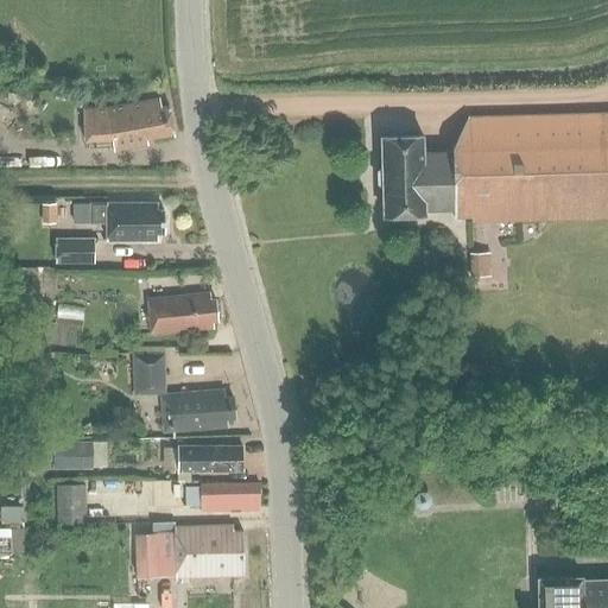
[(37,127),(37,94),(1,94),(1,113),(18,114),(18,127),(37,127)]
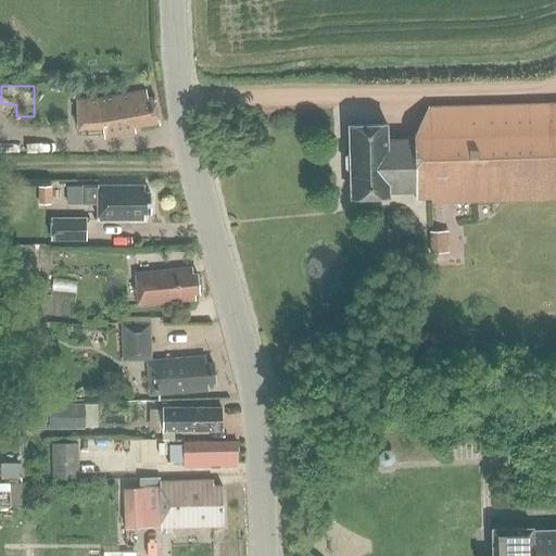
[(147,91),(98,100),(77,101),(78,127),(102,126),(104,138),(136,133),(135,128),(160,124),(155,98),(148,99),(147,91)]
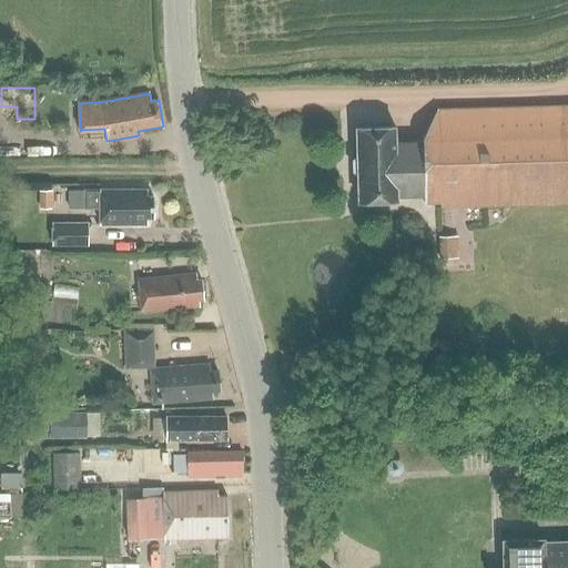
[(395,128),(357,129),(357,153),(357,176),(358,176),(359,201),(388,201),(388,200),(397,200),(397,196),(425,196),(425,203),(442,203),(442,208),(567,203),(567,105),(437,110),(437,111),(423,138),(423,142),(396,143),(395,128)]
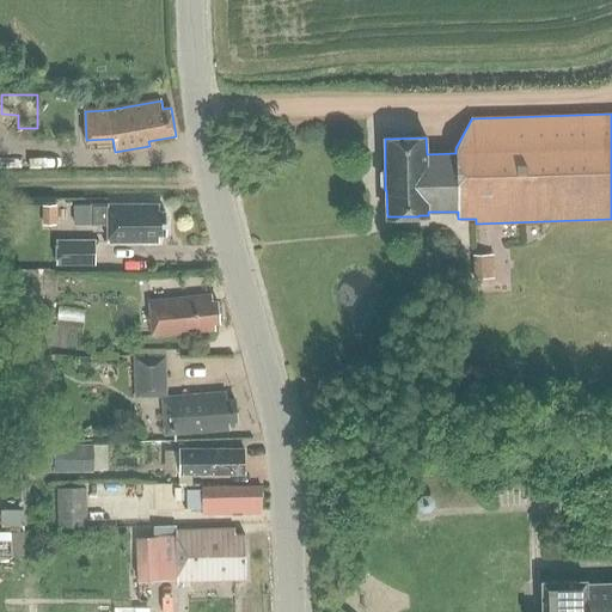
[(42,206),(42,225),(56,225),(56,207),(56,206),(42,206)]
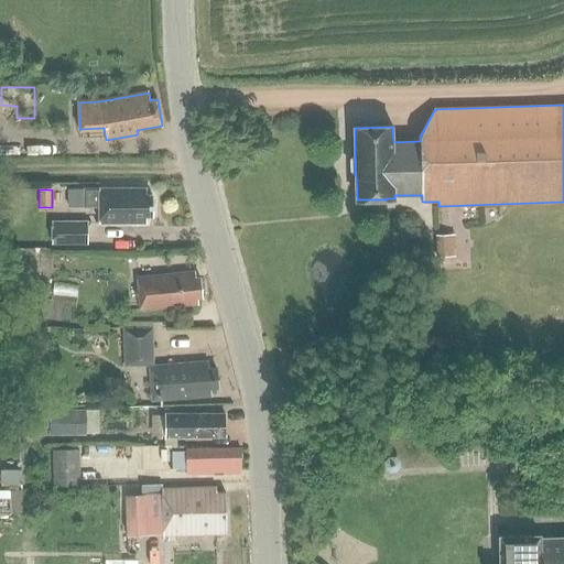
[(147,224),(147,217),(153,217),(153,196),(147,196),(147,190),(86,191),(87,207),(100,207),(100,225),(147,224)]
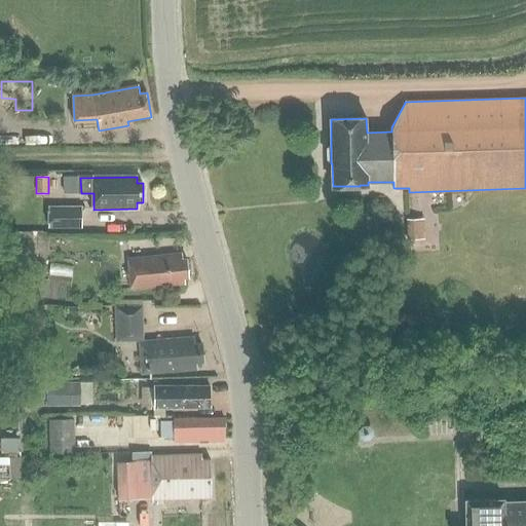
[(81,229),(82,208),(49,208),(49,228),(81,229)]
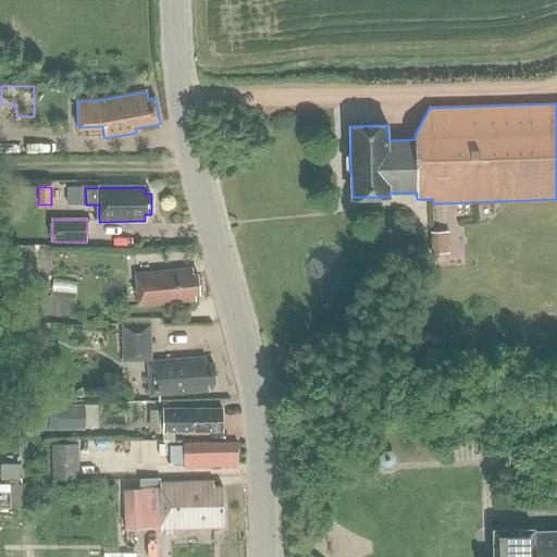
[(432,254),(446,252),(445,232),(431,232),(432,254)]
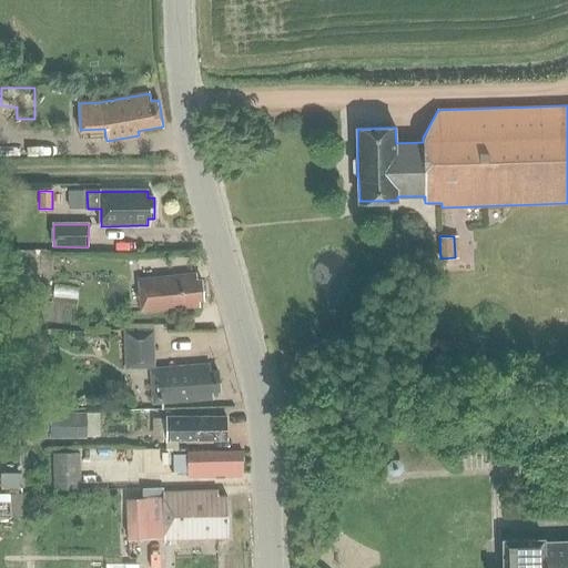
[(3,275),(53,276),(53,254),(3,253),(3,275)]
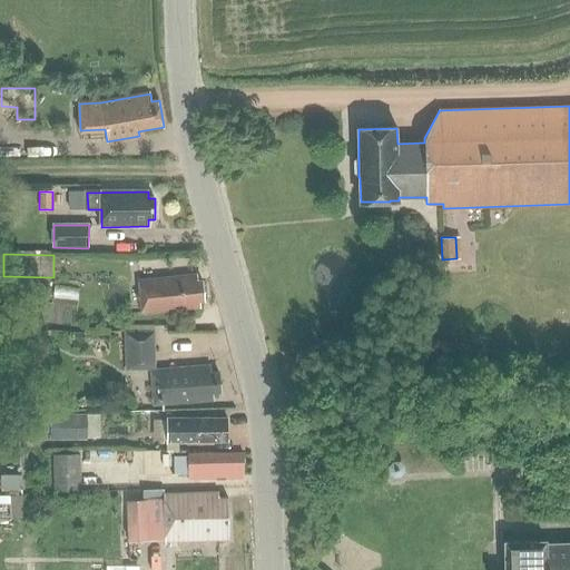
[(199,302),(205,302),(203,281),(197,281),(197,275),(139,281),(143,314),(200,308),(199,302)]
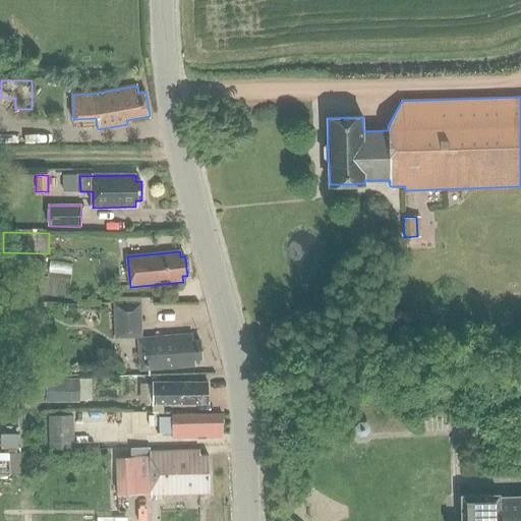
[(116,341),(137,339),(142,339),(139,305),(113,307),(116,341)]
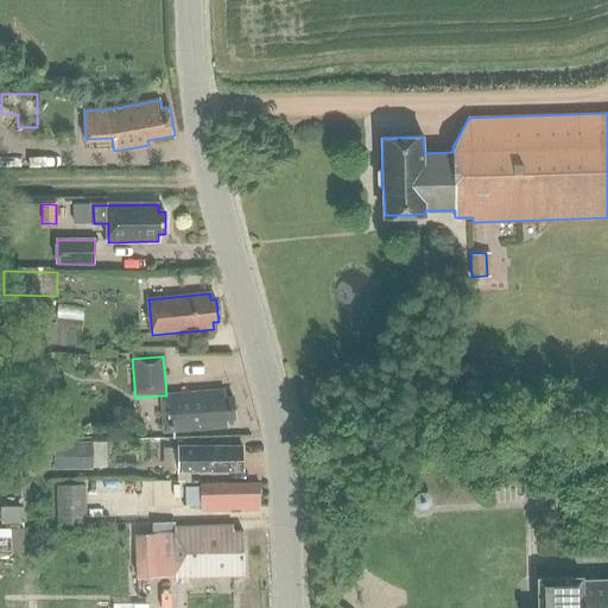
[(166,396),(160,396),(164,432),(228,426),(228,419),(235,419),(234,397),(226,398),(225,391),(166,396)]
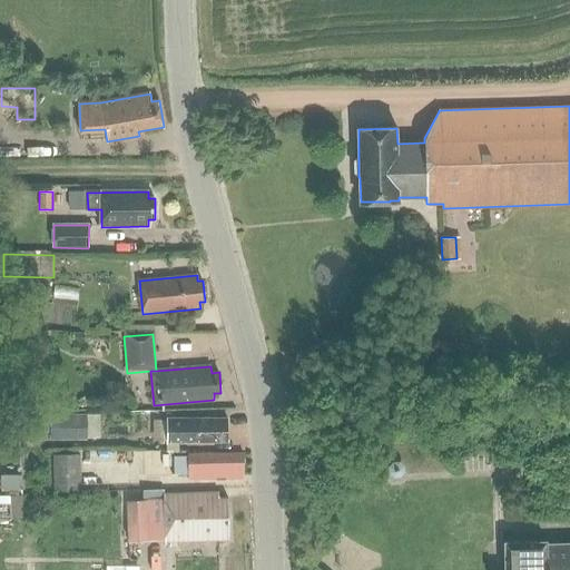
[(88,440),(88,438),(88,414),(50,414),(50,440),(88,440)]
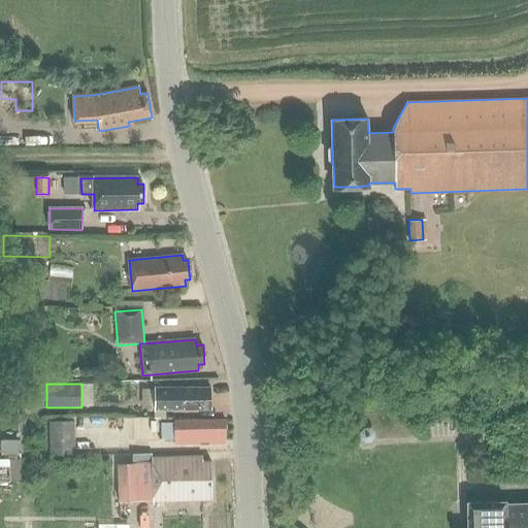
[(179,408),(211,408),(211,388),(179,389),(155,389),(155,408),(179,408)]
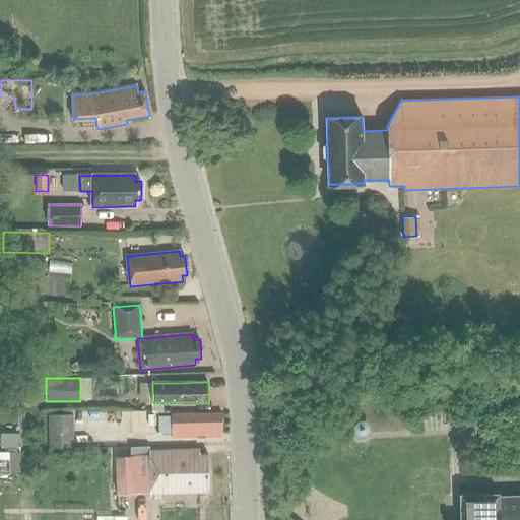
[(52,439),(74,439),(74,412),(52,411),(52,439)]
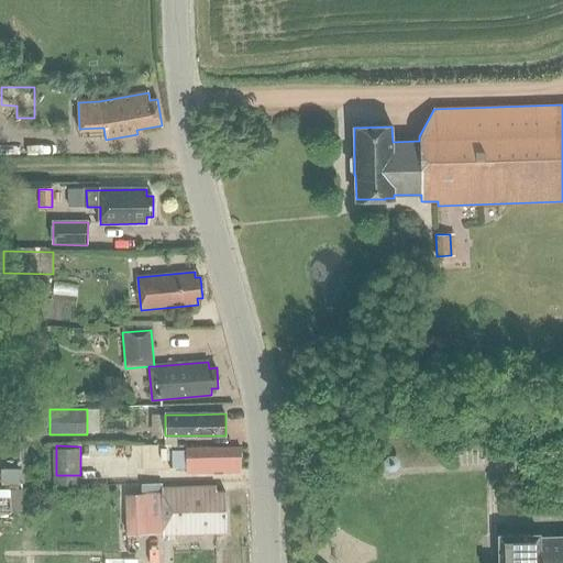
[(187,476),(241,475),(240,449),(186,450),(187,476)]
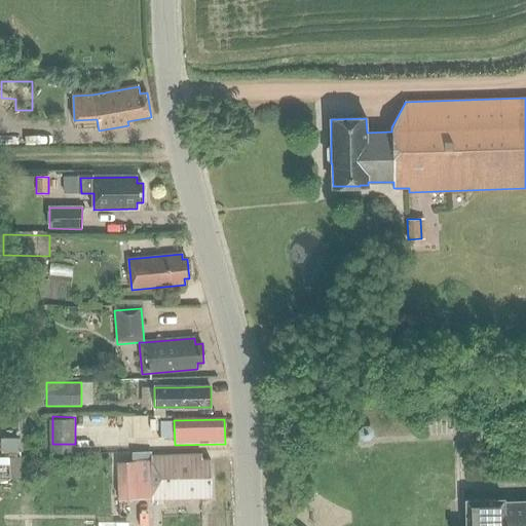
[(119,500),(152,500),(212,498),(212,460),(202,460),(201,454),(151,456),(151,454),(134,454),(134,463),(118,464),(119,500)]
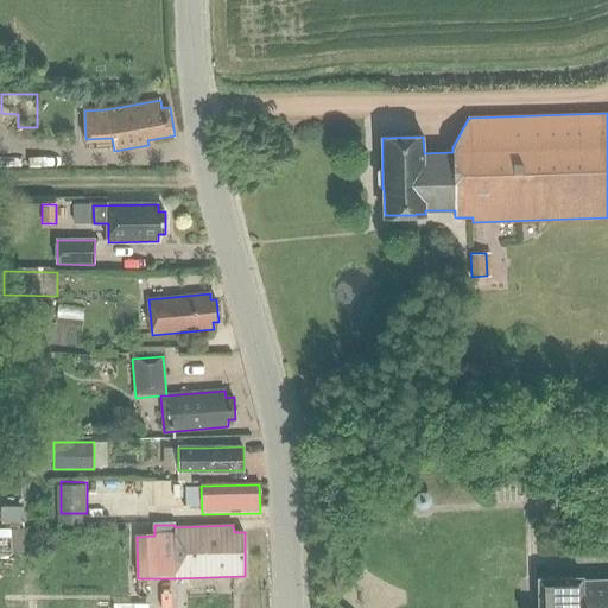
[(24,529),(0,529),(0,553),(25,552),(24,529)]
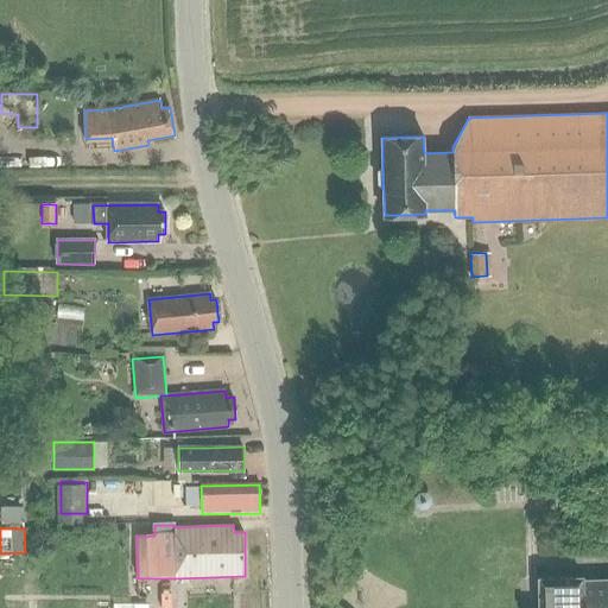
[(539,607),(607,607),(607,580),(582,581),(582,577),(538,578),(539,607)]
